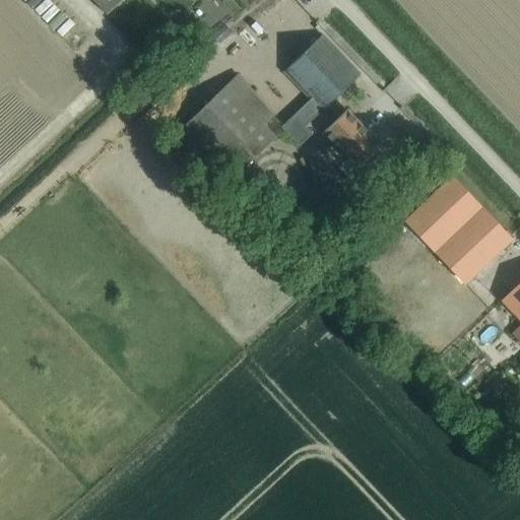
[(74,0),(49,0),(82,37),(96,24),(74,0)]
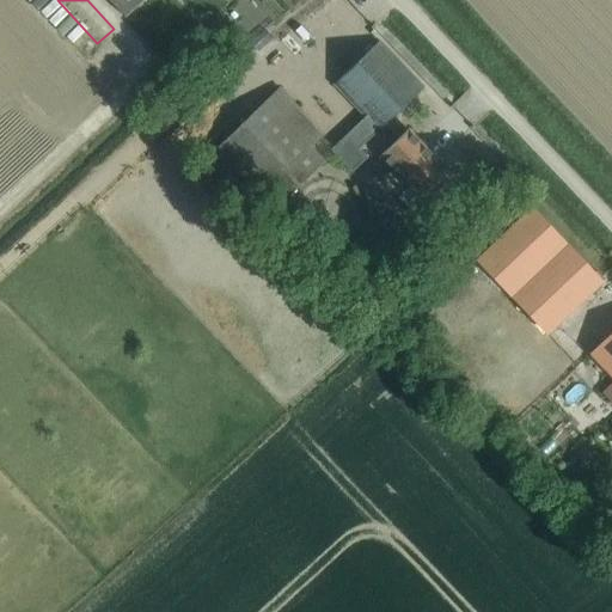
[(105,0),(121,16),(138,0),(105,0)]
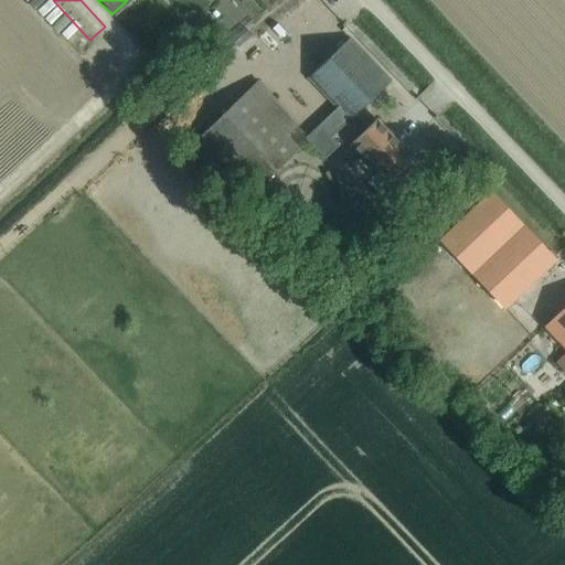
[(334,109),(305,138),(324,159),(332,152),(339,146),(330,137),(384,86),(390,81),(349,38),(332,53),(306,78),(334,109)]
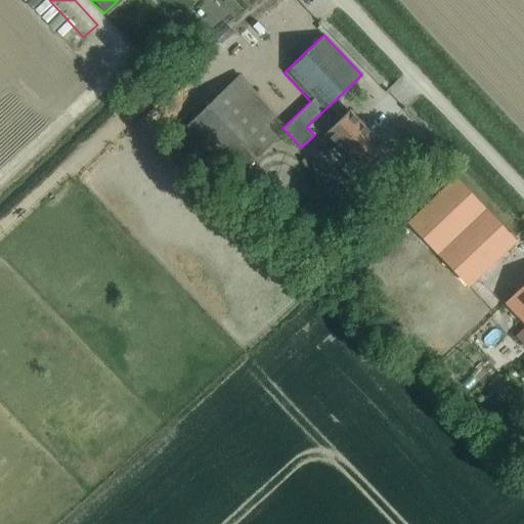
[(224,186),(230,180),(275,138),(263,124),(273,115),(237,77),(176,136),(224,186)]
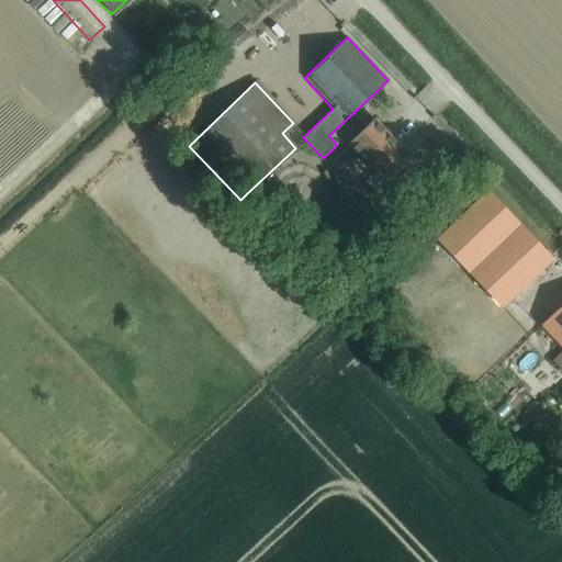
[(373,119),(347,144),(384,183),(411,158),(373,119)]
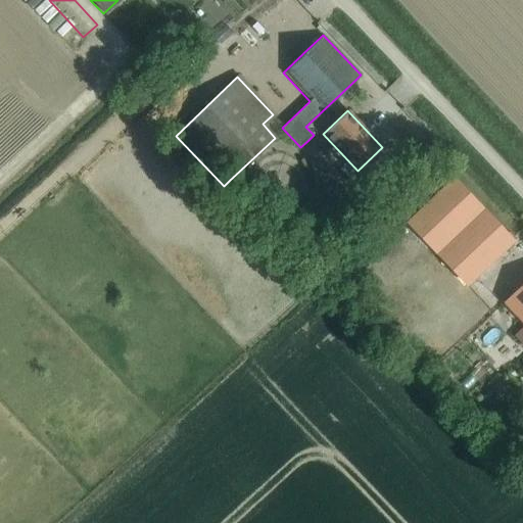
[(438,192),(406,223),(432,250),(466,286),(497,255),(513,241),(453,178),(438,192)]
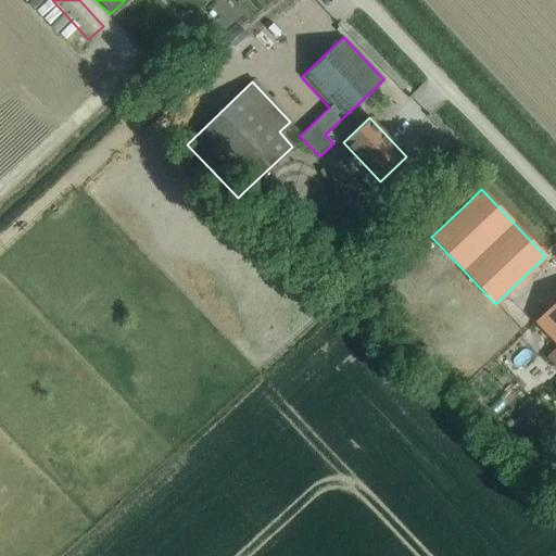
[(555,344),(555,301),(534,323),(555,344)]
